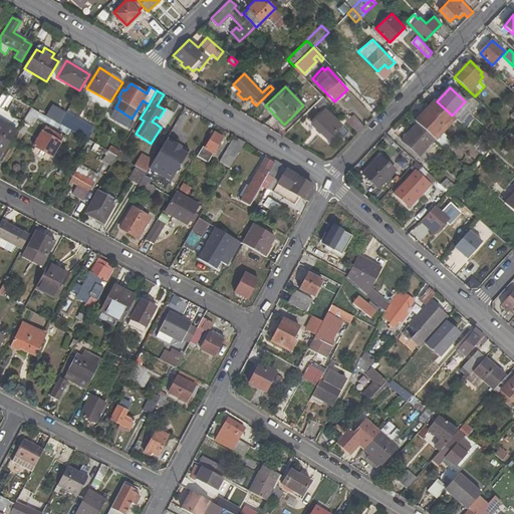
[(0,107),(6,111),(9,105),(13,98),(3,92),(0,96),(0,107)]
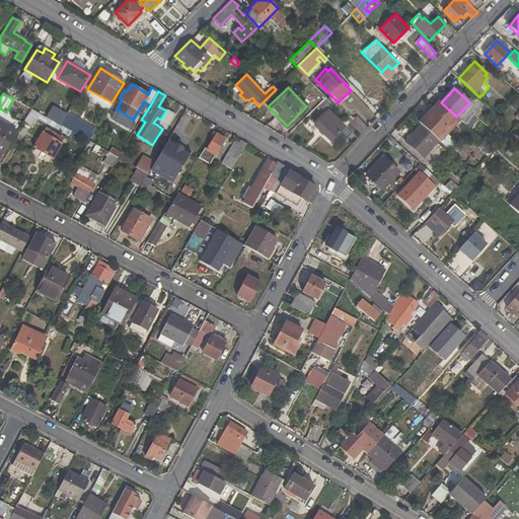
[(82,101),(76,98),(70,109),(76,113),(82,101)]
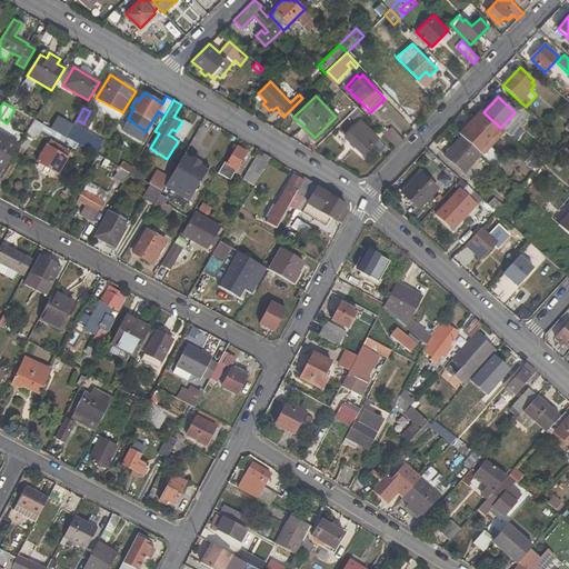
[(10,117),(22,123),(27,116),(15,109),(10,117)]
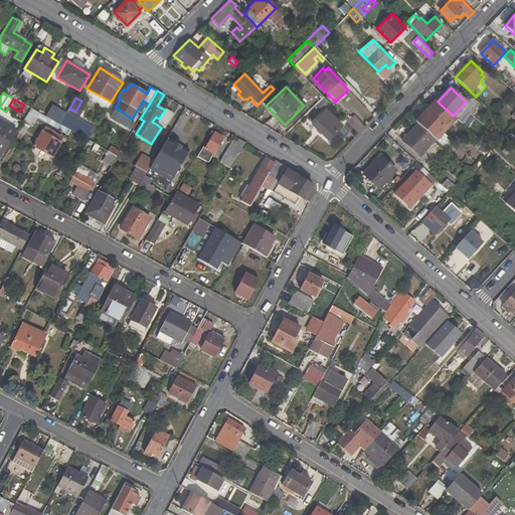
[(434,138),(434,139),(441,132),(454,117),(453,116),(438,102),(417,123),(418,125),(434,138)]
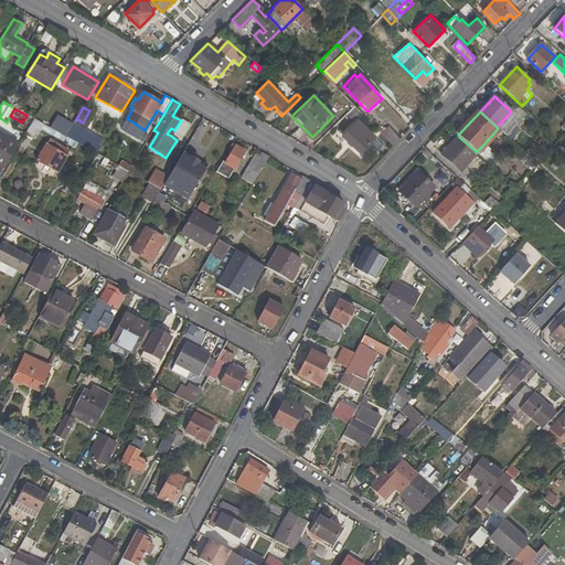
[(20,142),(25,134),(34,119),(27,115),(22,123),(13,138),(20,142)]
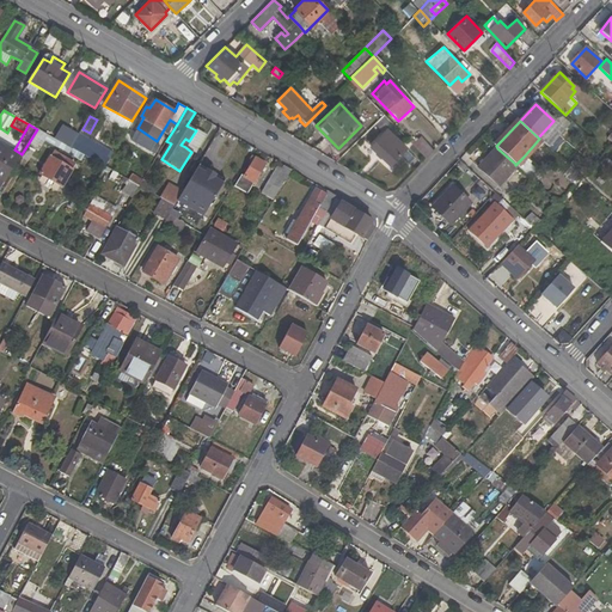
[(38,151),(44,140),(53,145),(56,140),(37,129),(28,145),(38,151)]
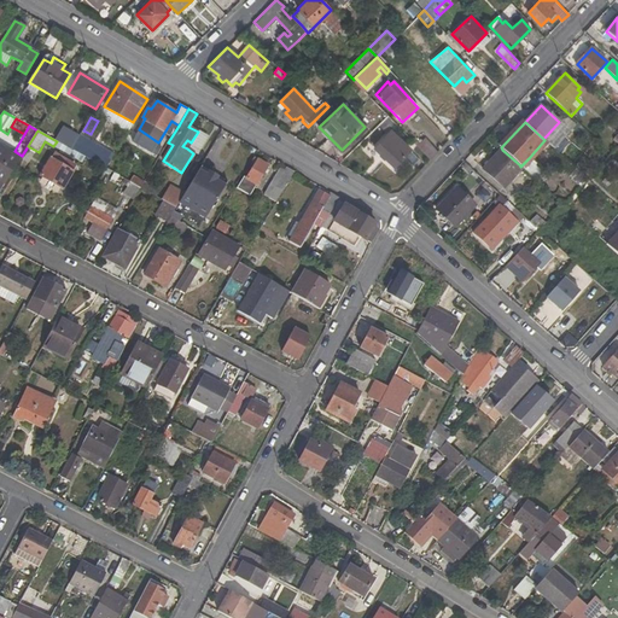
[(413,167),(420,159),(392,132),(375,147),(395,167),(404,157),(413,167)]
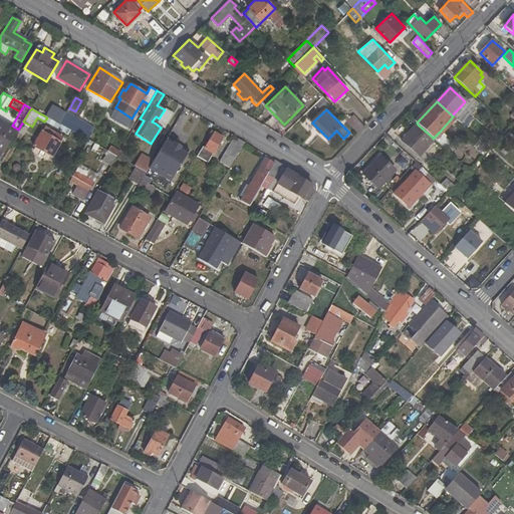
[(92,130),(66,114),(60,124),(65,127),(86,140),(92,130)]
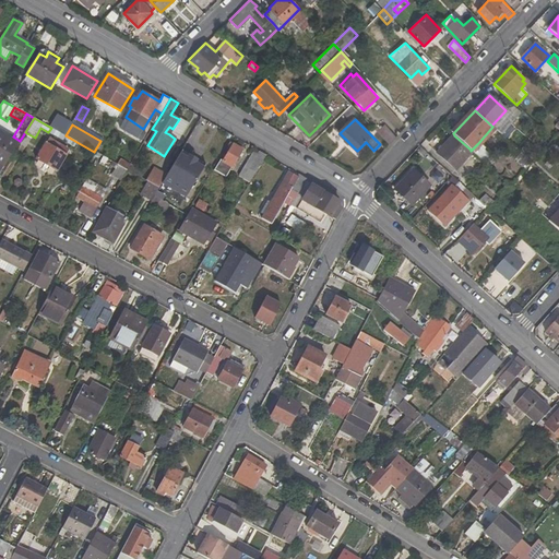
[(378,133),(390,145),(396,138),(385,126),(378,133)]
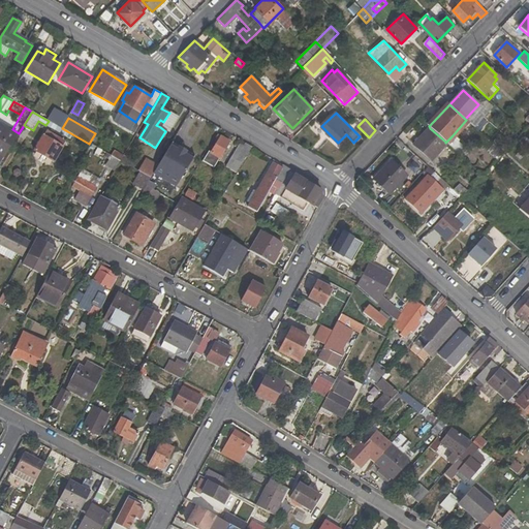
[(45,125),(64,136),(67,131),(62,128),(49,121),(45,125)]
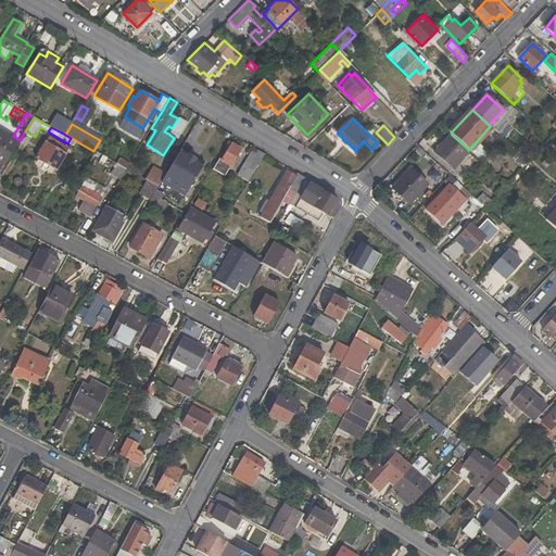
[(0,171),(1,172),(19,142),(0,130),(0,171)]
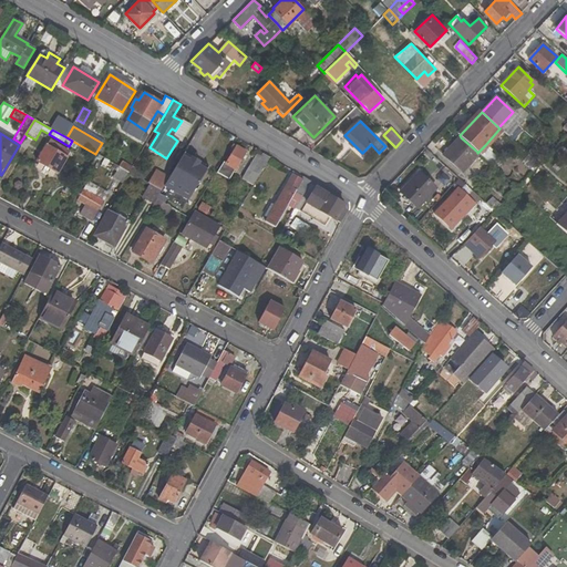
[(443,155),(462,172),(480,154),(477,153),(477,152),(461,137),(443,155)]
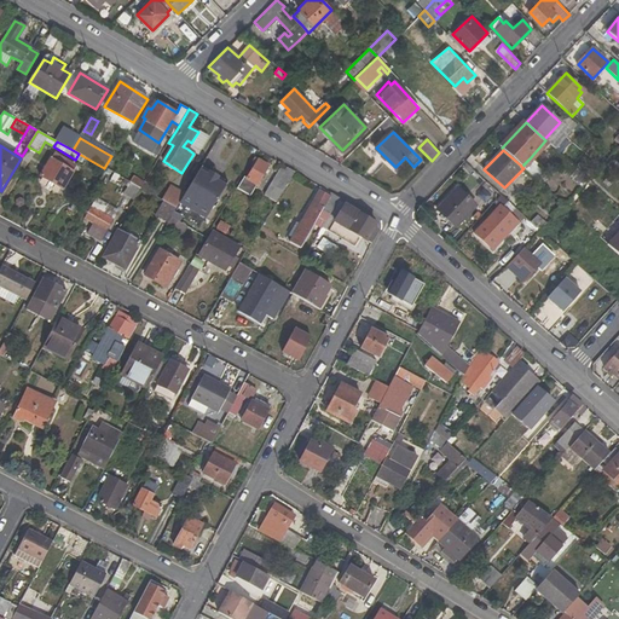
[(65,162),(52,155),(40,177),(63,190),(73,172),(63,166),(65,162)]
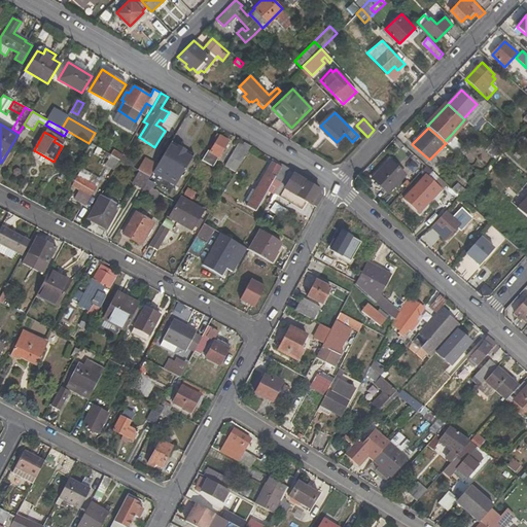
[(213,167),(229,141),(216,134),(201,160),(213,167)]
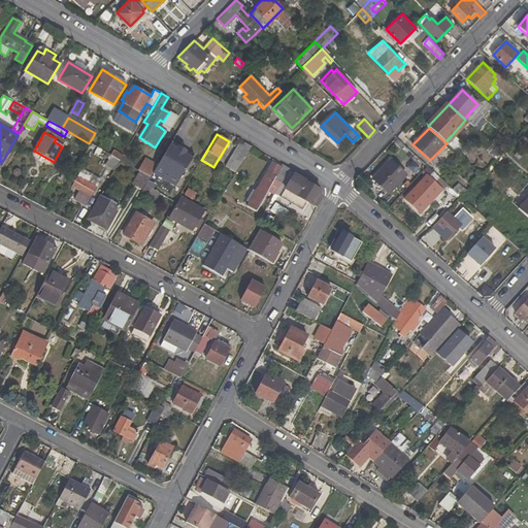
[(444,142),(447,143),(460,156),(466,149),(452,135),(444,142)]
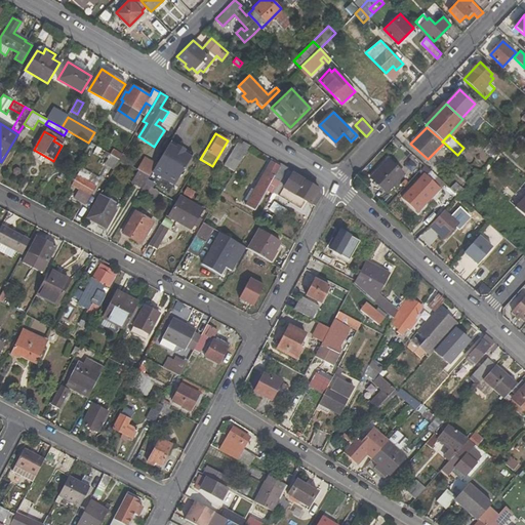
[(223,165),(234,171),(249,146),(242,140),(240,144),(237,142),(223,165)]
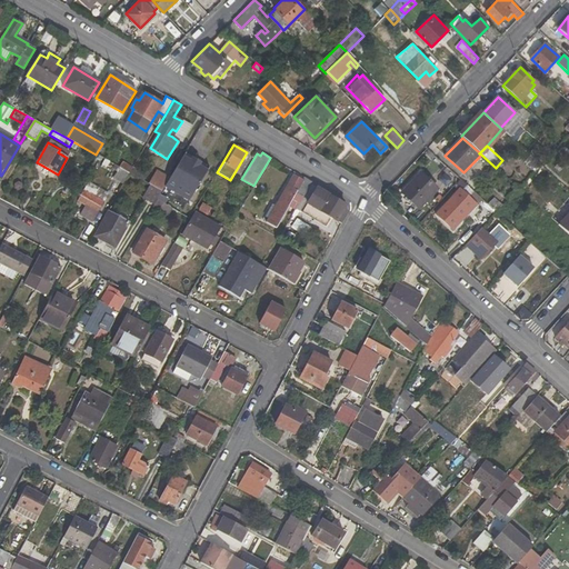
[(108,162),(115,166),(120,168),(129,173),(132,168),(111,156),(108,162)]
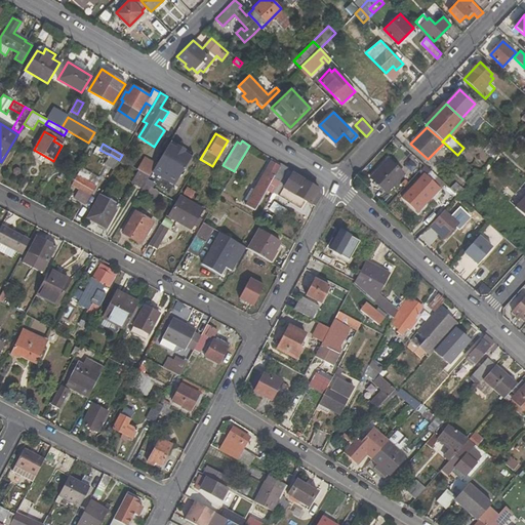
[(105,164),(113,169),(119,160),(111,155),(109,158),(105,164)]
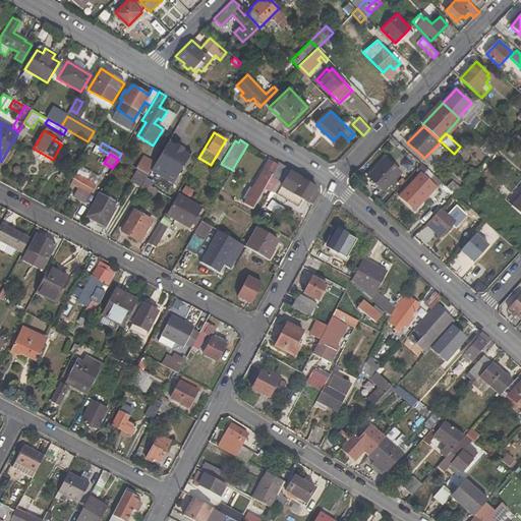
[(133,161),(121,154),(118,159),(130,166),(133,161)]
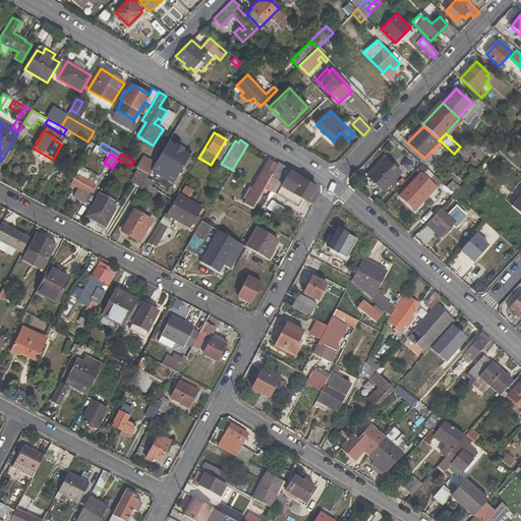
[(170,155),(165,164),(158,160),(153,169),(148,176),(147,178),(154,182),(156,180),(158,175),(173,184),(183,167),(175,163),(177,160),(170,155)]
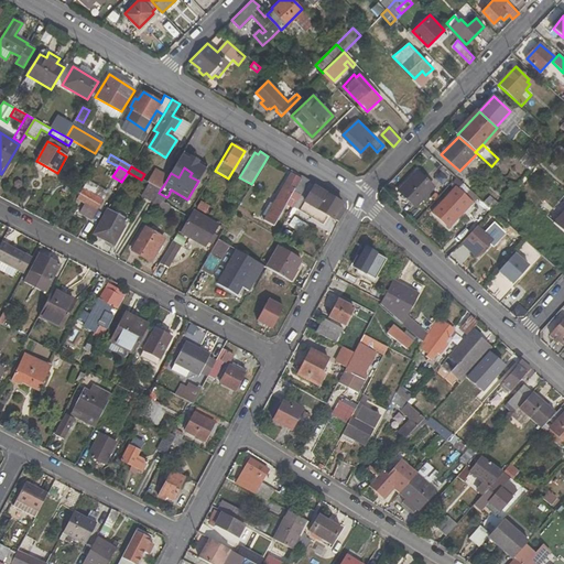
[(155,169),(147,183),(148,183),(160,191),(165,183),(161,180),(161,175),(162,173),(155,169)]
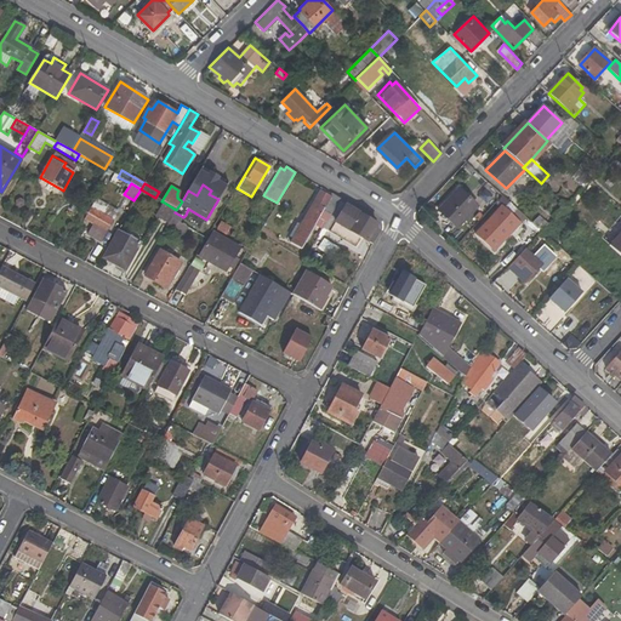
[(457,228),(477,206),(459,189),(439,211),(457,228)]
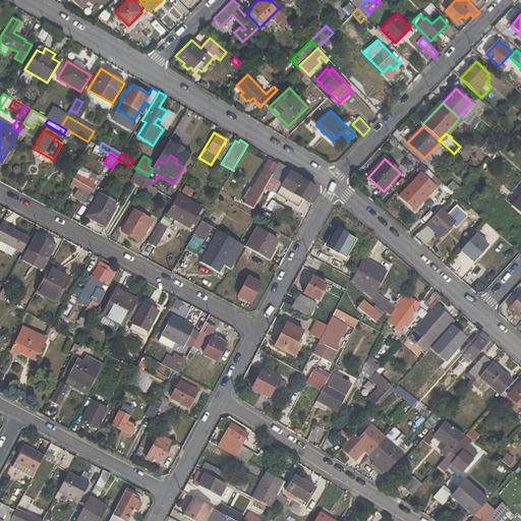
[(271,191),(284,168),(285,167),(278,163),(277,165),(270,161),(253,188),(250,187),(243,198),(246,200),(244,204),(252,209),(265,188),(270,192),(271,191)]
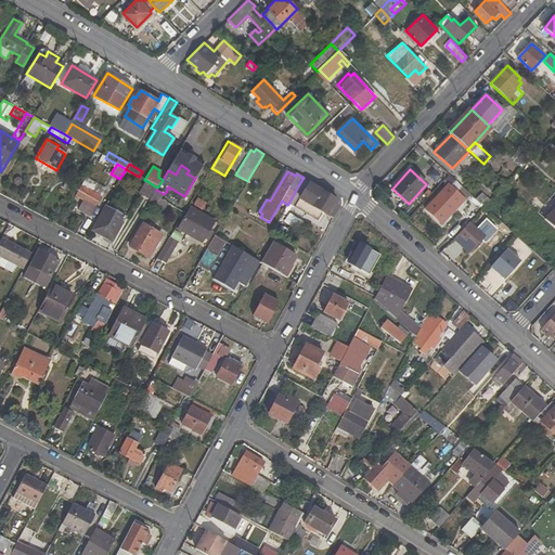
[(441,224),(469,194),(449,175),(443,181),(448,184),(425,209),(441,224)]
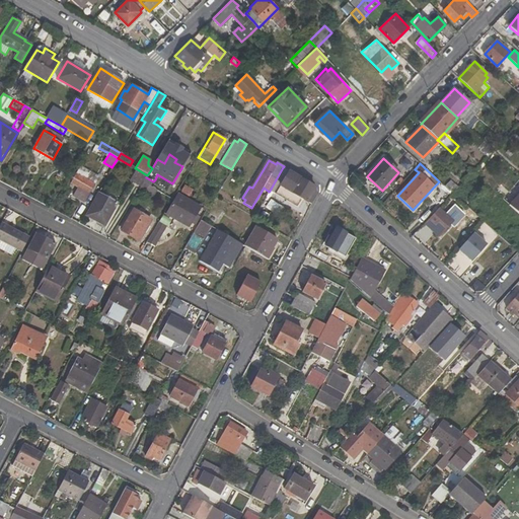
[(83,203),(98,176),(80,166),(71,182),(78,187),(73,197),(83,203)]
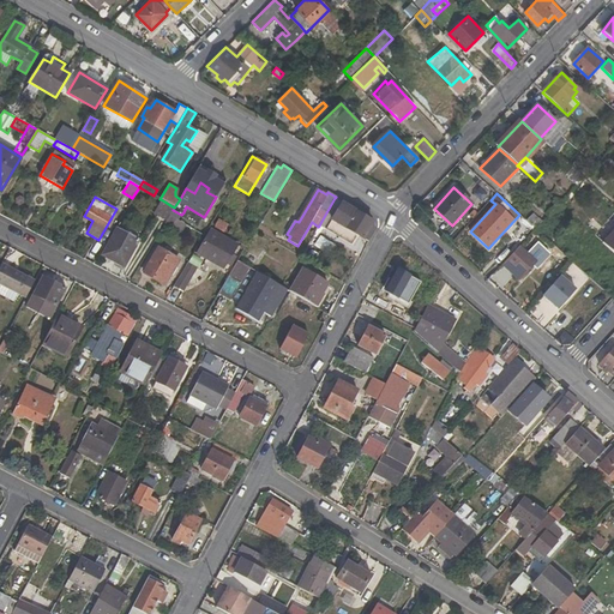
[(368,241),(377,227),(374,221),(335,198),(319,226),(353,245),(357,235),(368,241)]
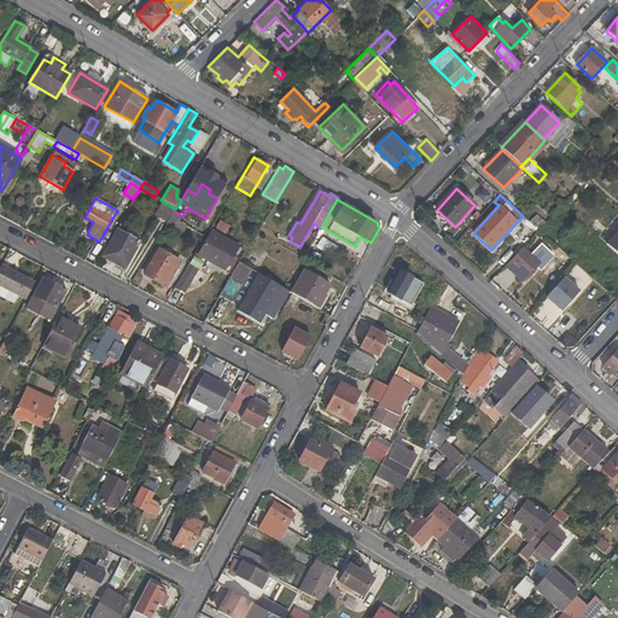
[(162,200),(153,214),(168,222),(170,216),(174,211),(175,209),(162,200)]
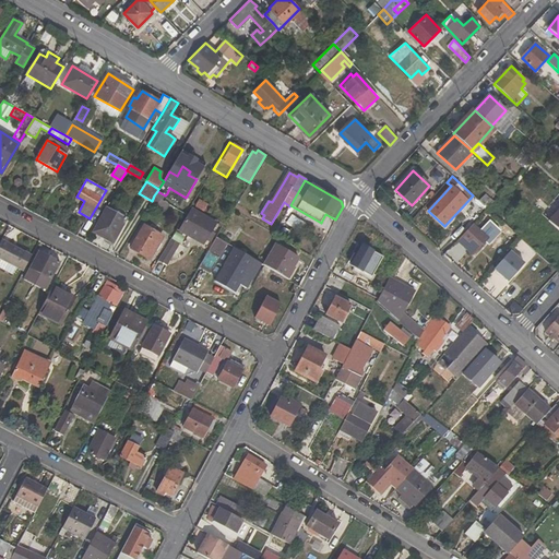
[(174,207),(179,200),(167,193),(165,195),(157,191),(154,195),(159,199),(170,205),(174,207)]
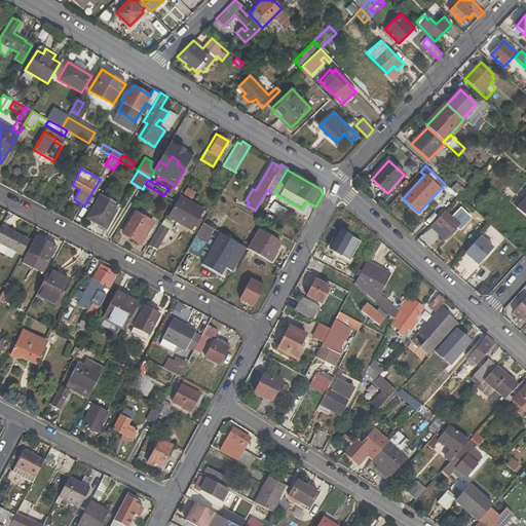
[(143,189),(142,191),(146,193),(150,187),(145,184),(143,189)]
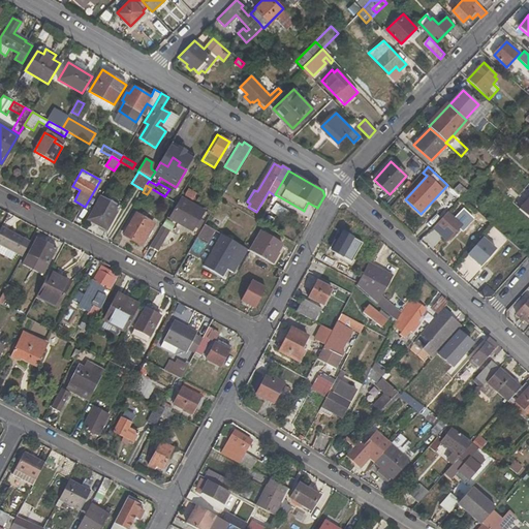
[(147,194),(157,200),(161,194),(151,188),(147,194)]
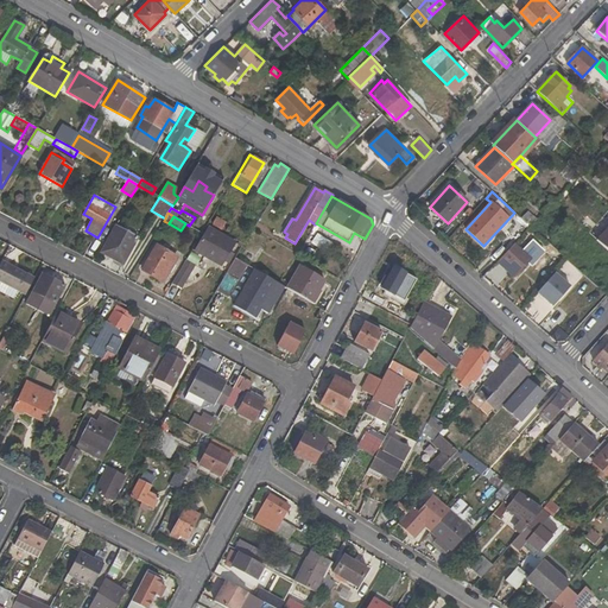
[(124,264),(138,238),(114,225),(101,252),(124,264)]
